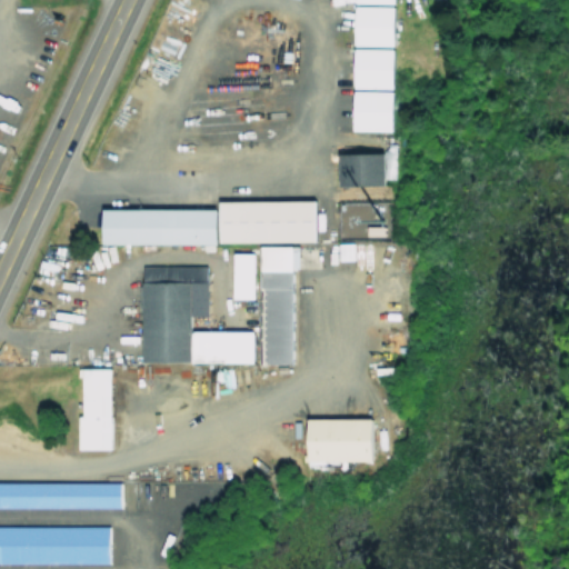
[(396,46),(395,6),(356,6),(356,46),(396,46)]
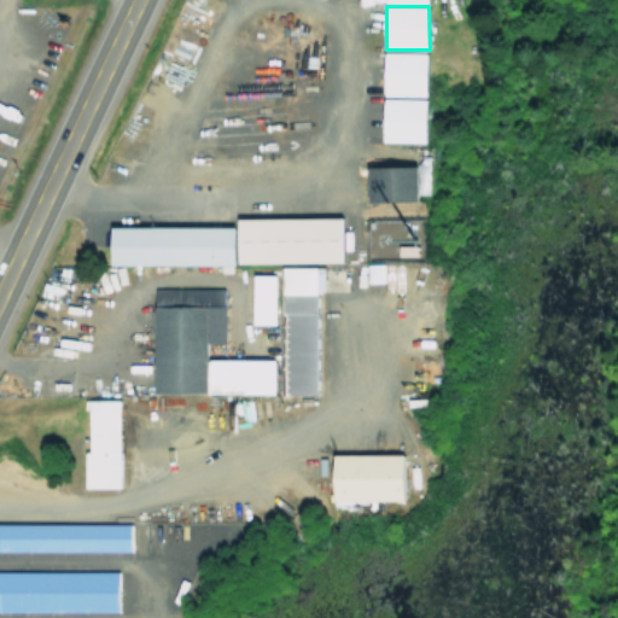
[(429,95),(429,52),(385,53),(385,95),(429,95)]
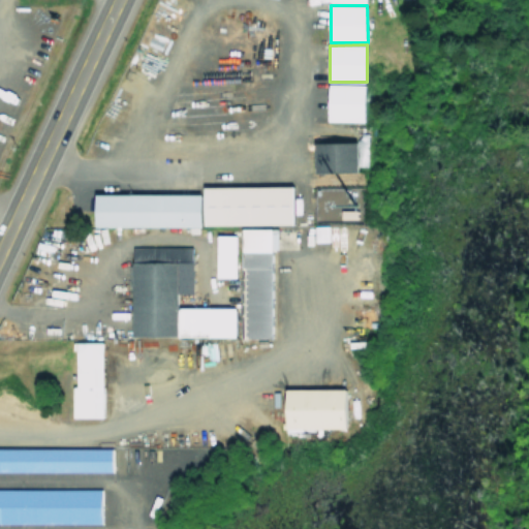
[(366,121),(366,84),(330,84),(330,121),(366,121)]
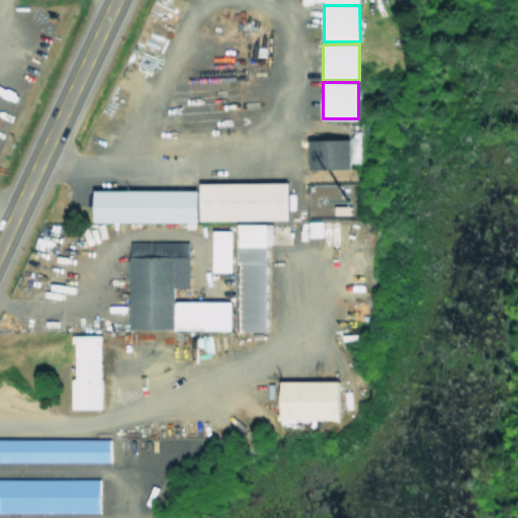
[(310,169),(350,169),(350,139),(310,139),(310,169)]
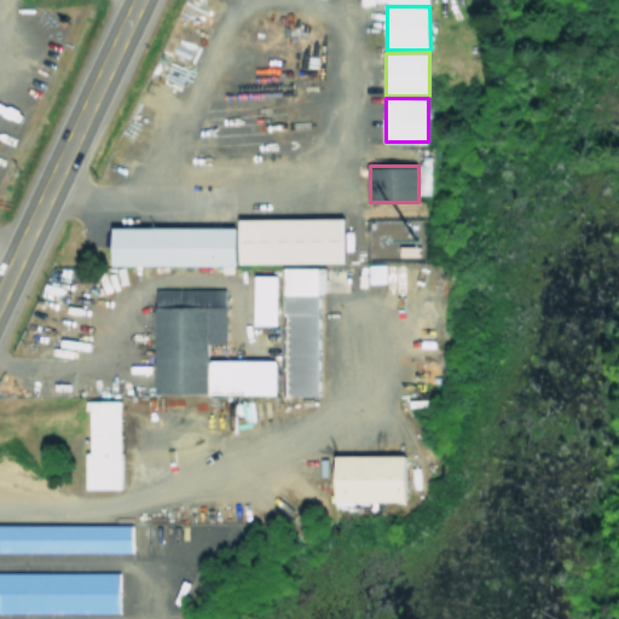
[(239,227),(239,219),(347,218),(348,264),(239,265),(239,227)]
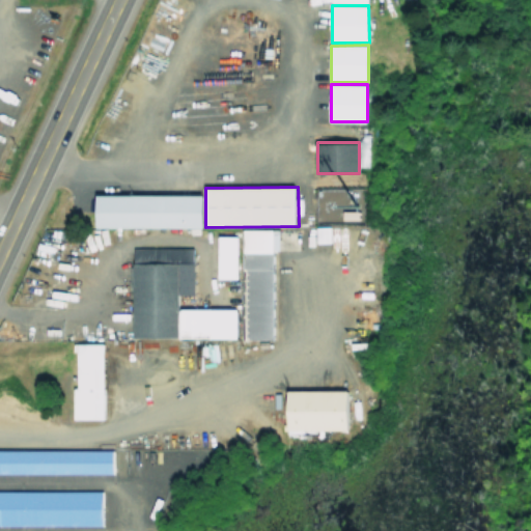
[(313,223),(341,222),(341,211),(353,211),(352,188),(313,189),(313,223)]
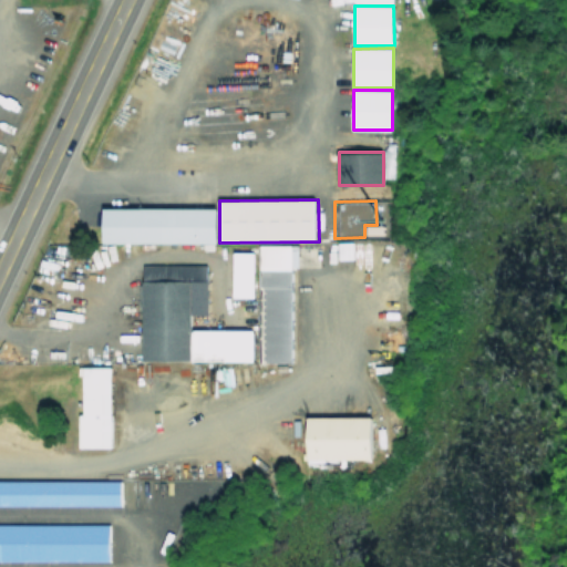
[(219,208),(104,208),(104,243),(219,243),(219,208)]
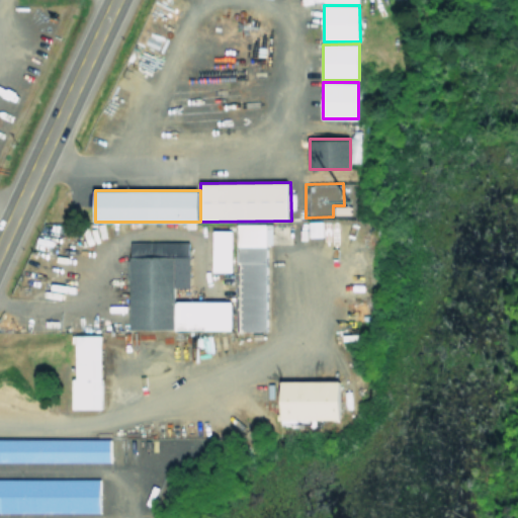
[(298,238),(320,238),(320,221),(298,221),(298,238)]
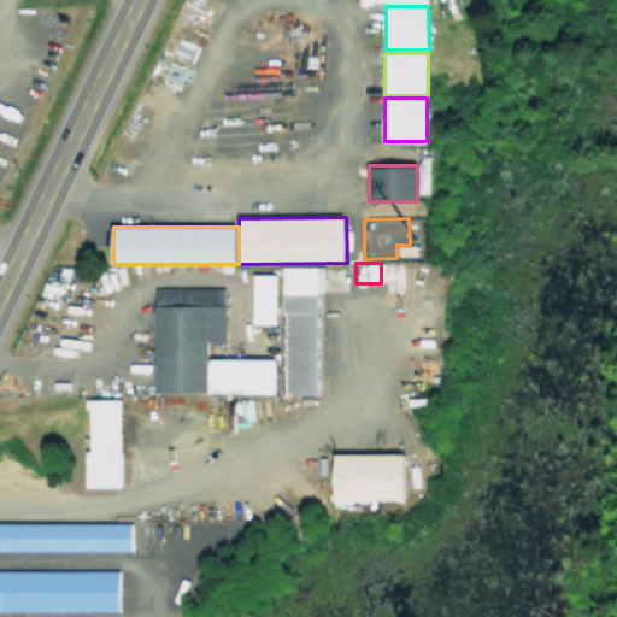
[(318,266),(282,266),(282,393),(317,393),(318,266)]
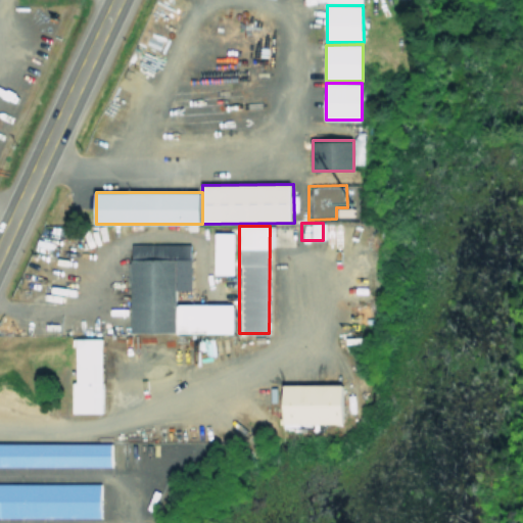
[(234,232),(215,232),(215,274),(234,274),(234,232)]
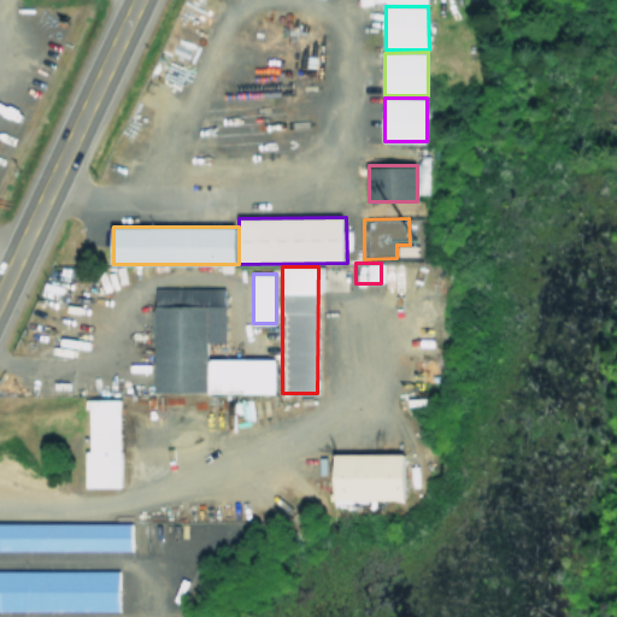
[(223,287),(153,287),(152,391),(276,391),(276,357),(206,357),(206,340),(223,340),(223,287)]
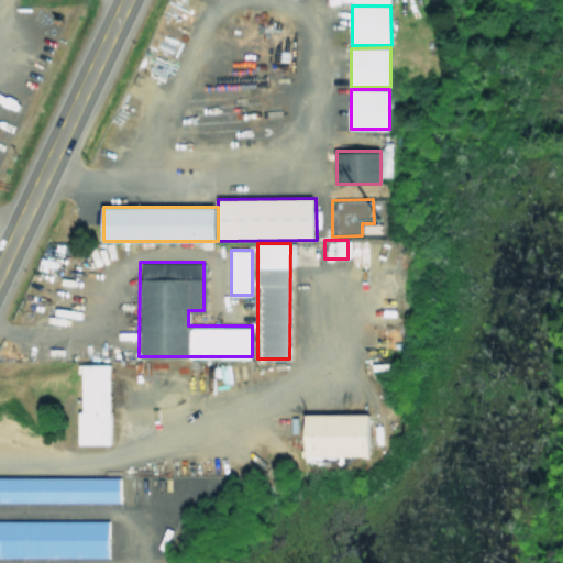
[(110,442),(110,362),(77,362),(77,442),(110,442)]
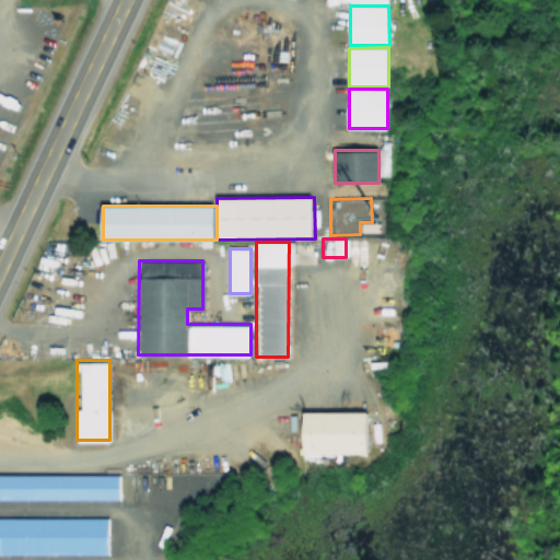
[(302,409),(303,451),(369,451),(368,409),(302,409)]
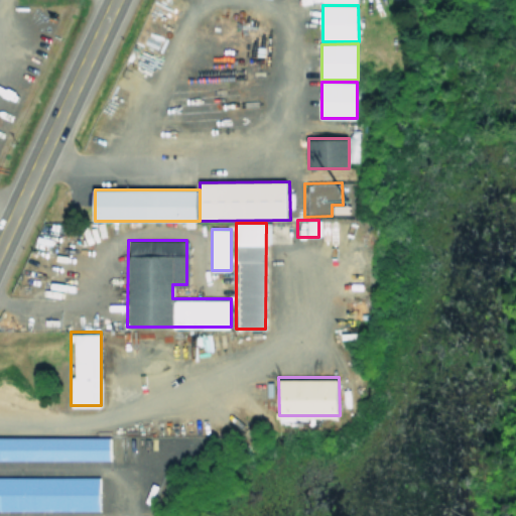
[(0,458),(109,458),(109,435),(0,435),(0,458)]
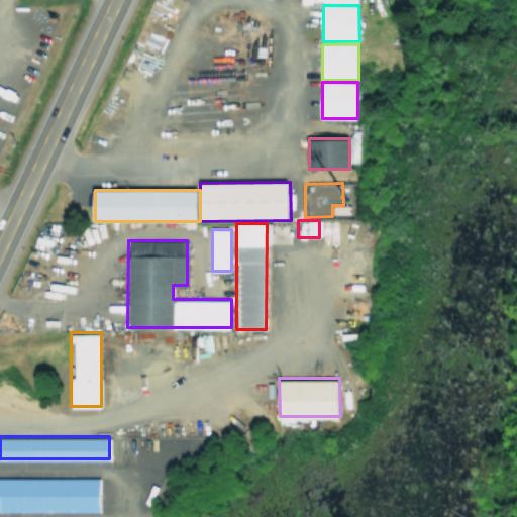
[(0,510),(98,510),(98,477),(0,477),(0,510)]
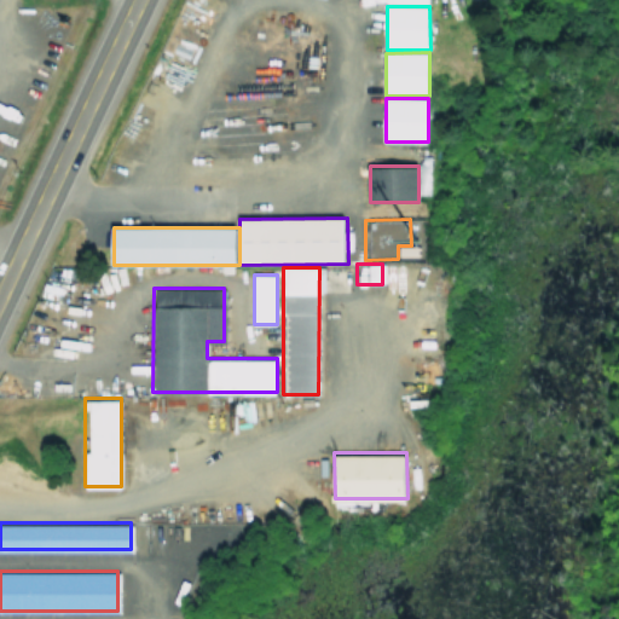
All buildings are outlined.
